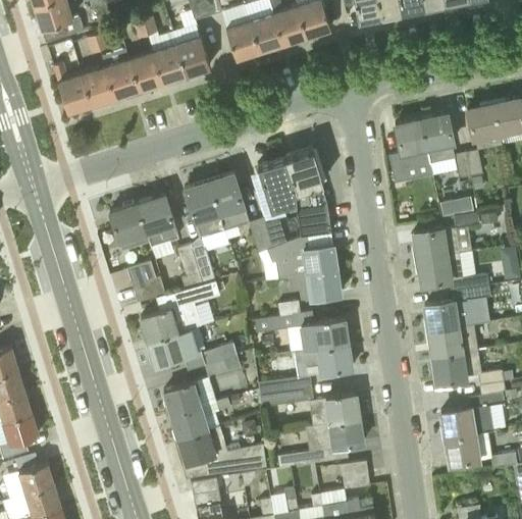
[(45,43),(64,37),(84,31),(79,15),(72,17),(66,0),(49,0),(34,5),(45,43)]
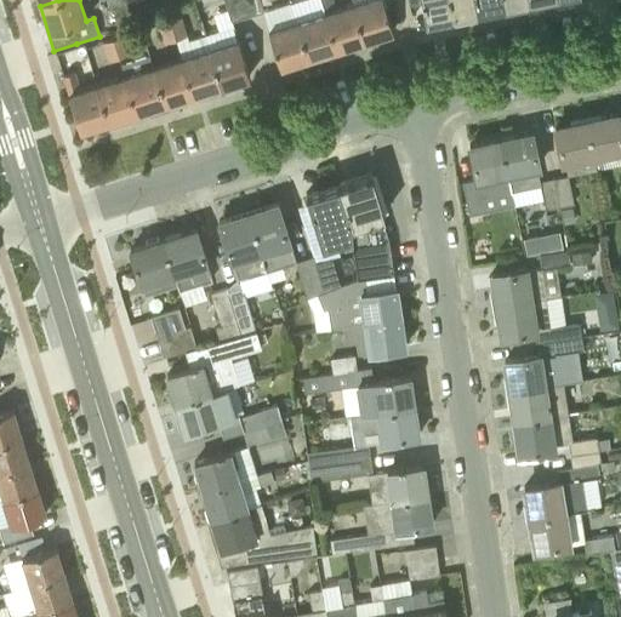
[(222,0),(231,24),(246,20),(239,0),(222,0)]
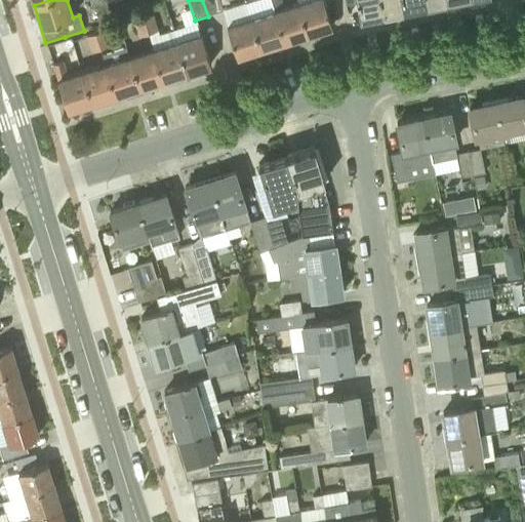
[(218,0),(202,0),(208,16),(223,12),(218,0)]
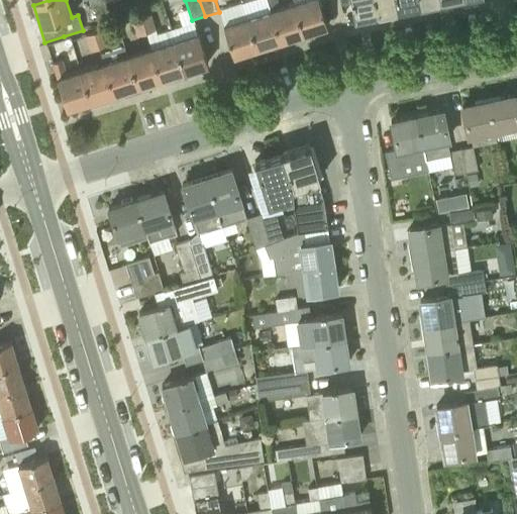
[(256,50),(280,42),(266,0),(254,0),(260,14),(246,18),(256,50)]
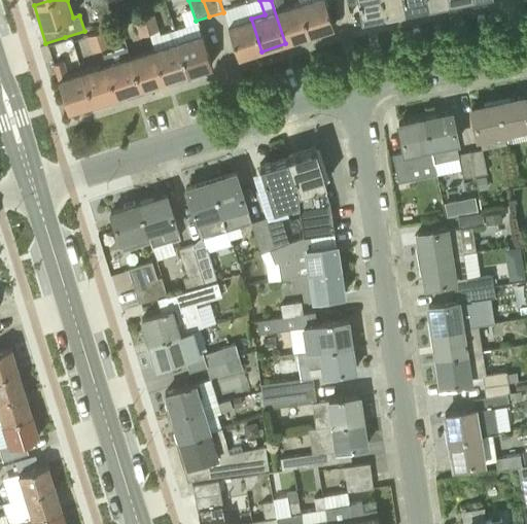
[(271,0),(285,43),(309,36),(299,4),(285,8),(282,0),(271,0)]
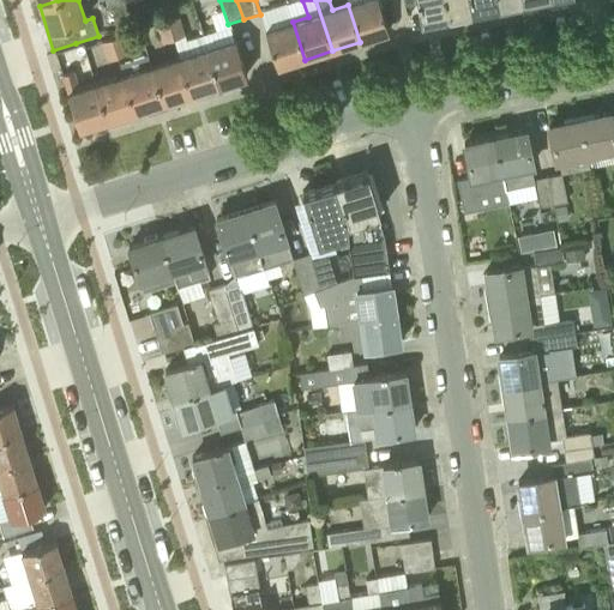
[(363,0),(348,5),(360,42),(387,34),(377,0),(363,0)]
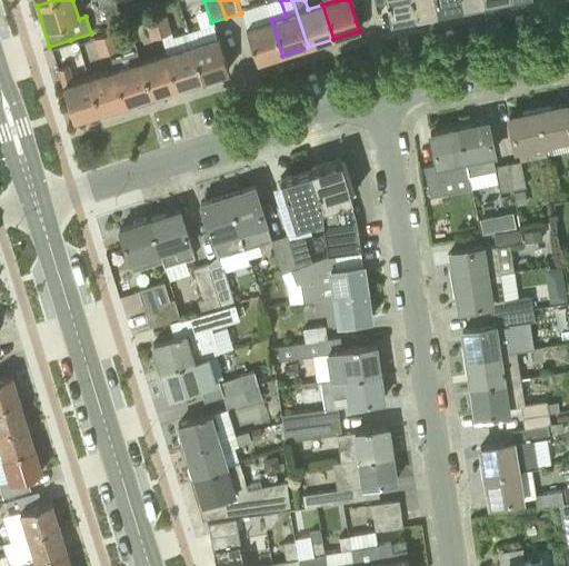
[(385,0),(390,21),(415,17),(411,0),(385,0)]
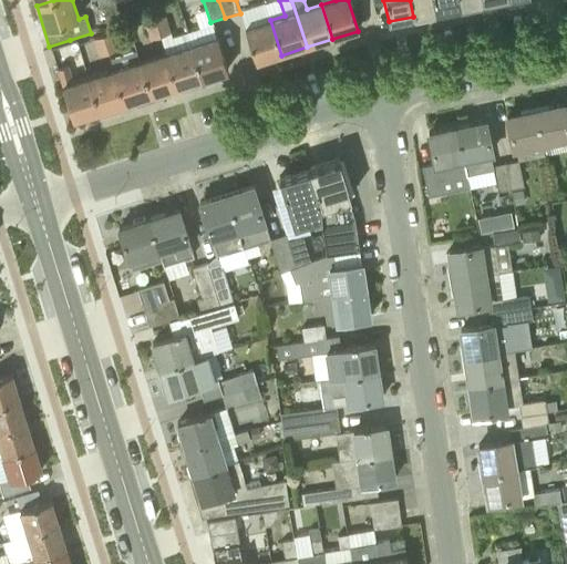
[(410,0),(413,17),(435,12),(433,0),(410,0)]
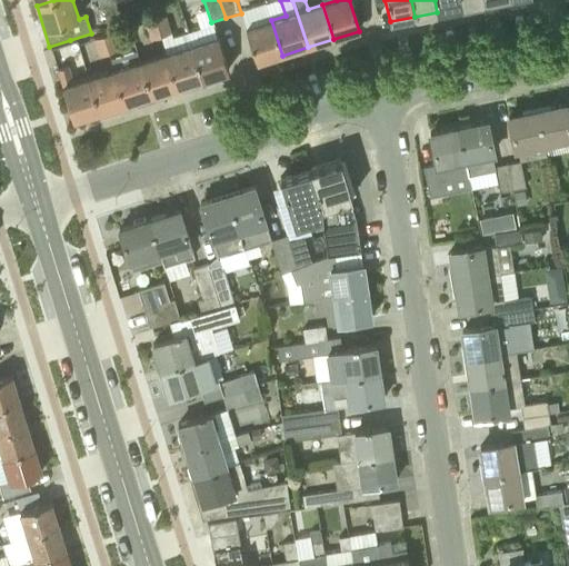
[(435,0),(437,12),(461,7),(460,0),(435,0)]
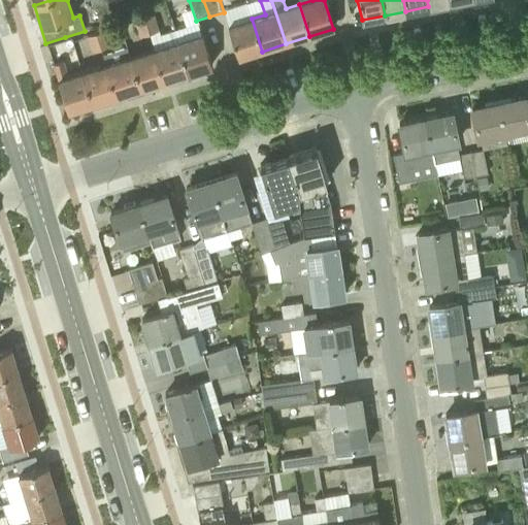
[(155,17),(144,20),(150,35),(159,32),(155,17)]
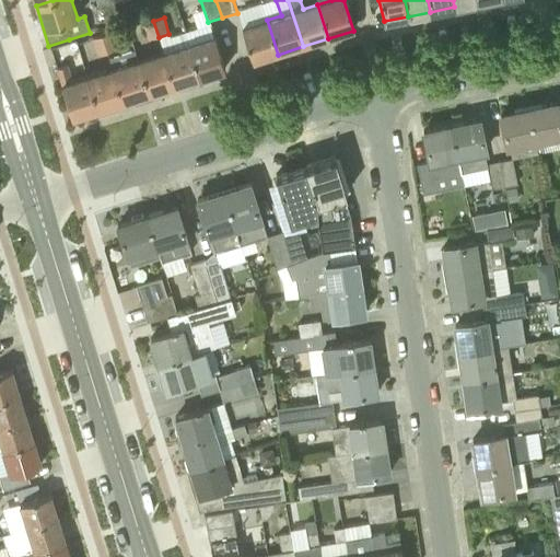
[(253,62),(278,55),(267,20),(242,28),(253,62)]
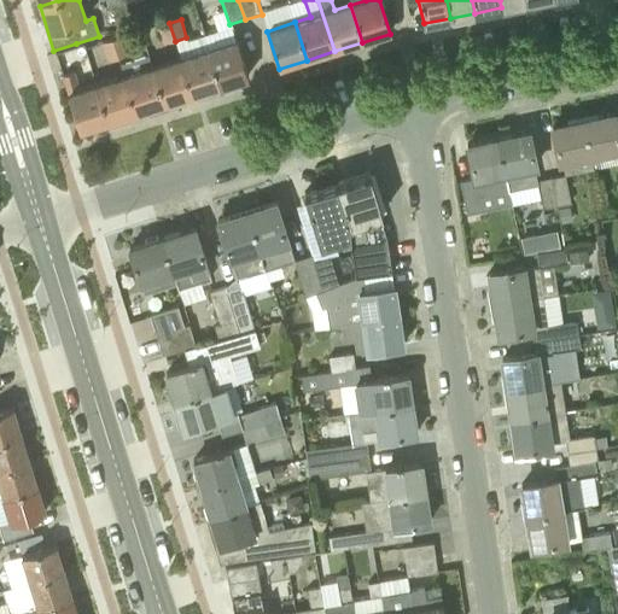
[(163,45),(175,41),(169,23),(158,27),(163,45)]
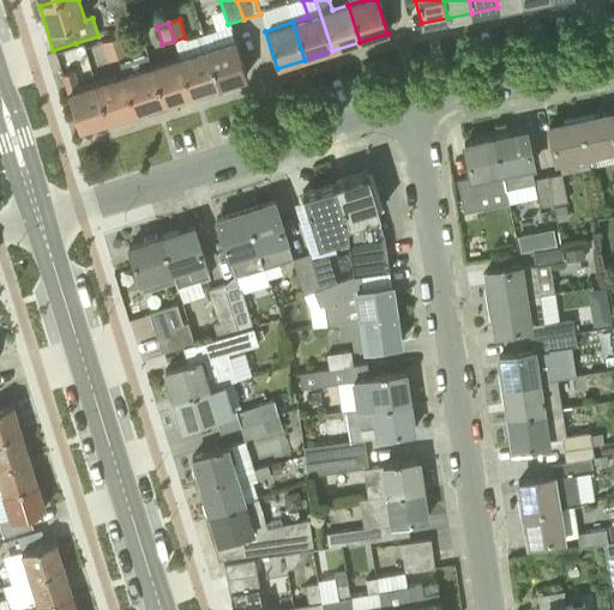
[(206,50),(218,88),(246,78),(230,29),(203,37),(206,50)]
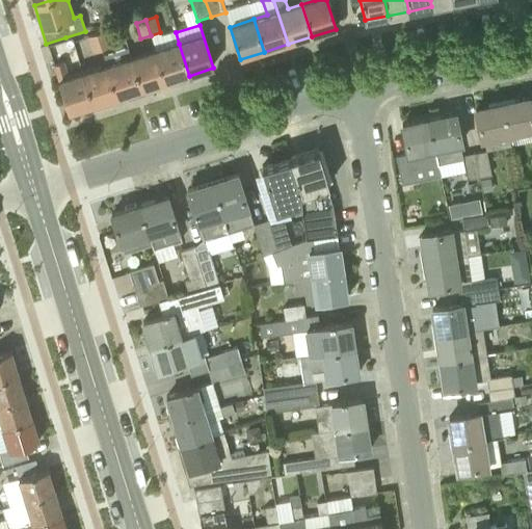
[(113,38),(123,35),(121,29),(111,32),(113,38)]
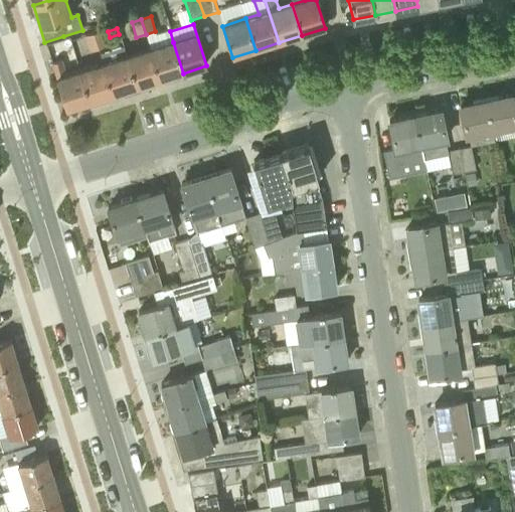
[(94,34),(99,49),(109,46),(104,31),(94,34)]
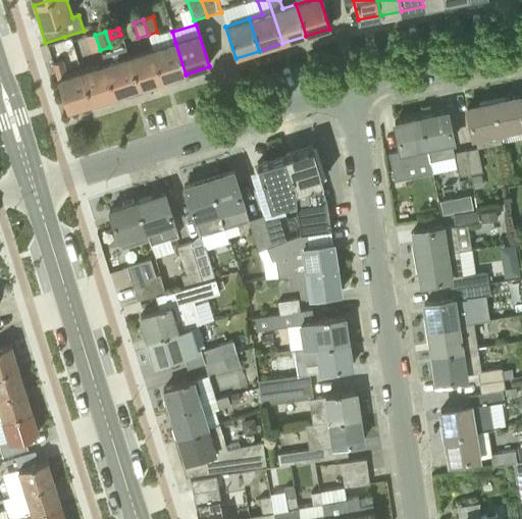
[(90,53),(100,50),(95,35),(85,38),(90,53)]
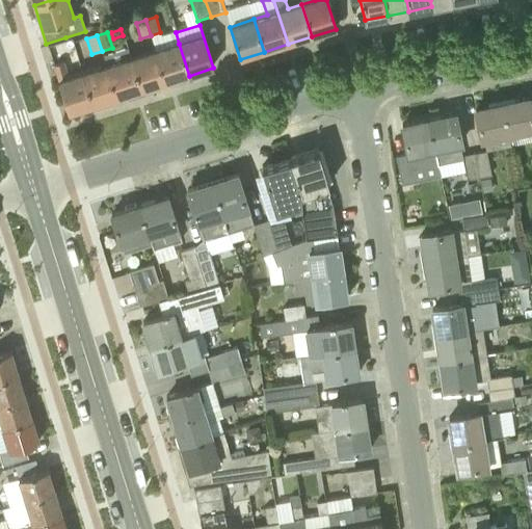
[(189,76),(179,44),(155,51),(165,83),(189,76)]
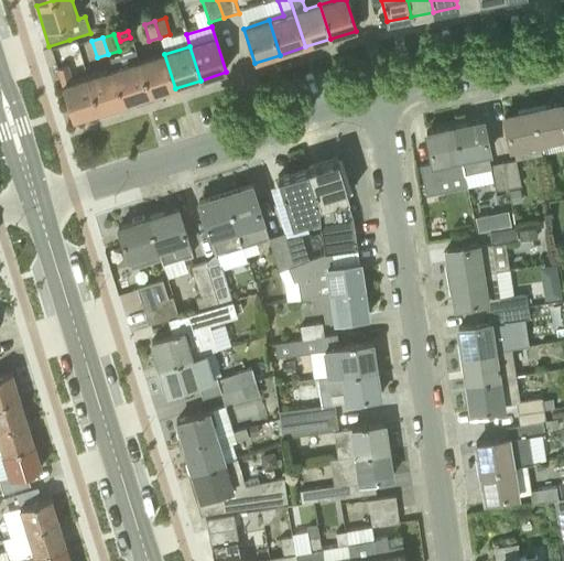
[(150,96),(175,88),(164,54),(139,63),(150,96)]
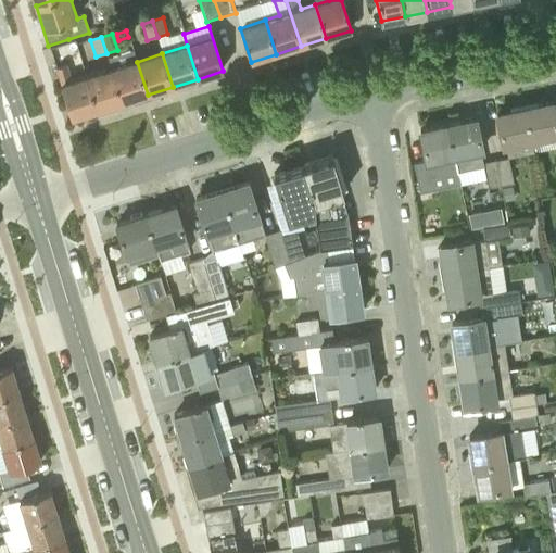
[(122,103),(148,95),(137,62),(111,70),(122,103)]
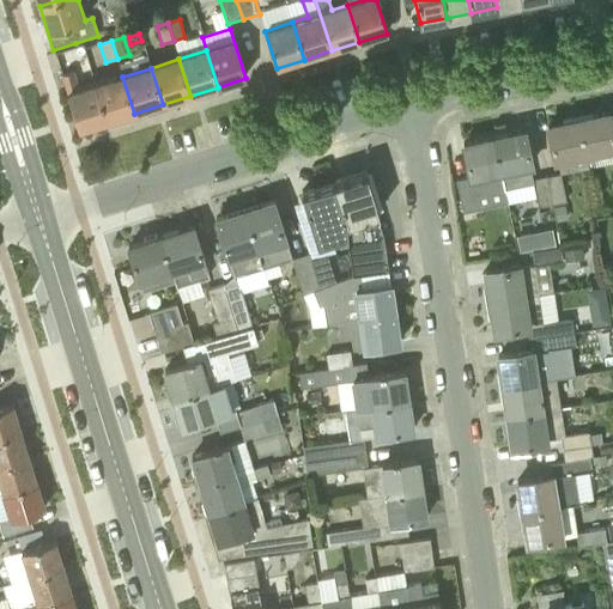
[(79,131),(107,122),(95,85),(79,90),(74,73),(61,77),(79,131)]
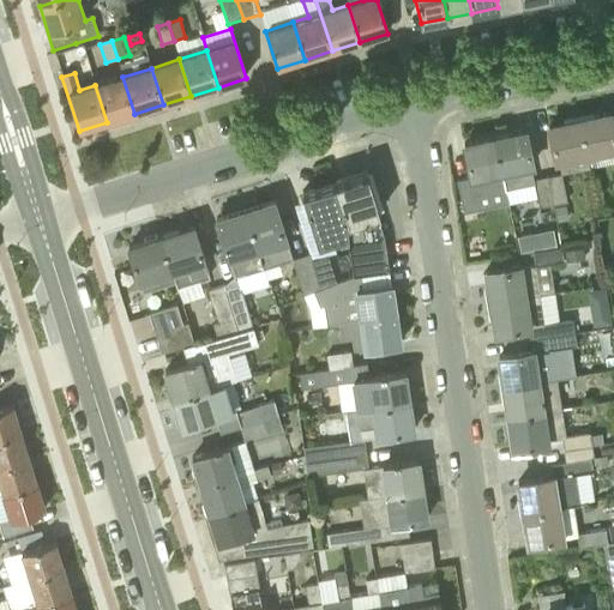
[(107,122),(134,114),(122,77),(95,85),(107,122)]
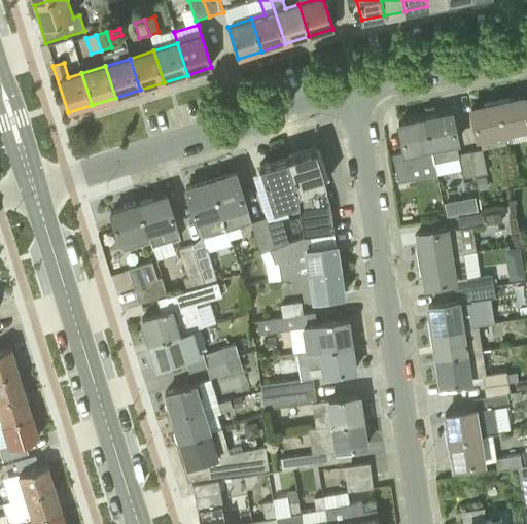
[(502,136),(526,131),(526,116),(523,98),(496,104),(502,136)]
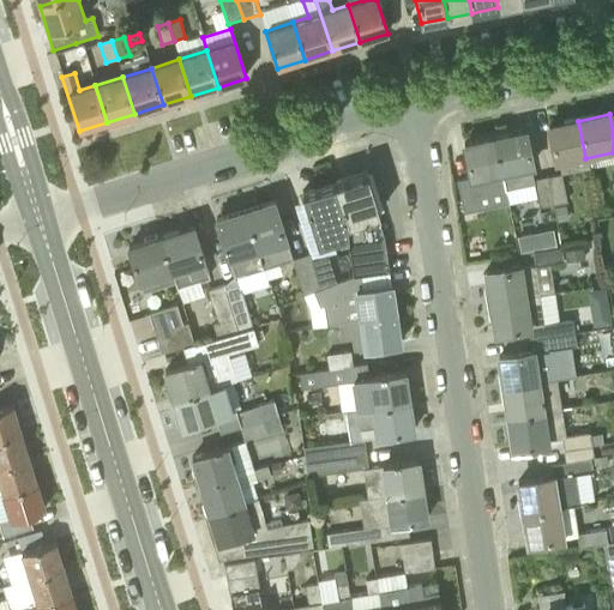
[(557,165),(559,164),(585,158),(578,121),(548,128),(557,165)]
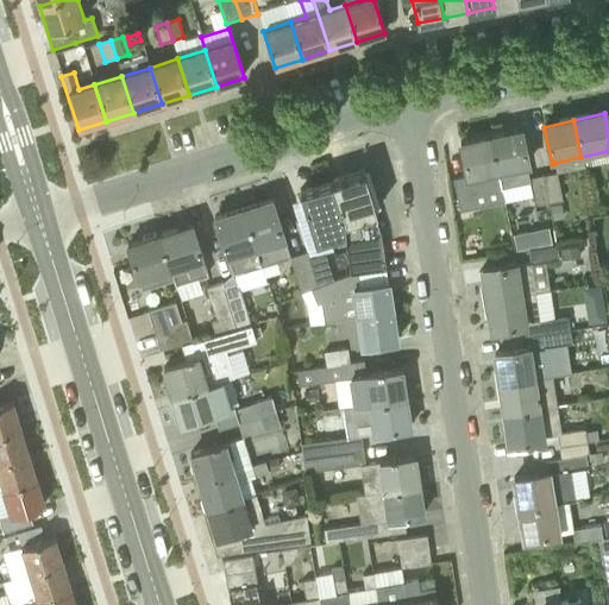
[(490,138),(497,172),(528,165),(521,132),(490,138)]
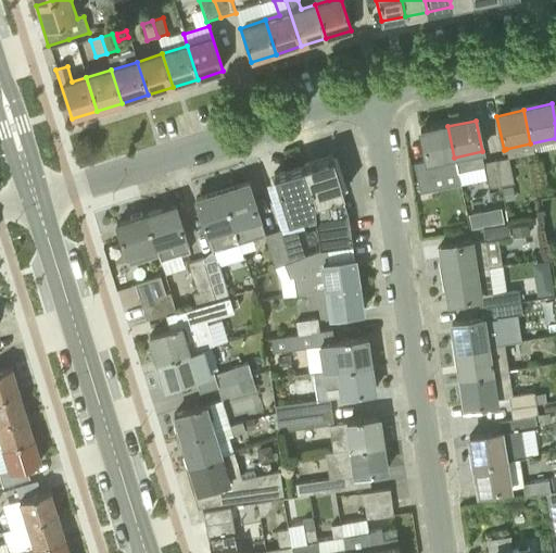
[(454,158),(447,126),(420,132),(426,161),(414,164),(419,192),(432,189),(430,177),(441,174),(443,176),(457,173),(454,158)]
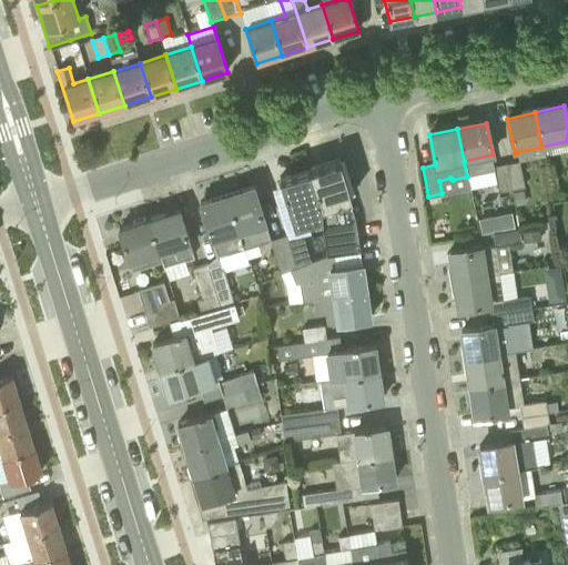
[(328,256),(333,255),(337,255),(359,252),(355,221),(347,200),(351,199),(340,161),(308,171),(320,209),(322,232),(324,231),(327,256),(328,256)]
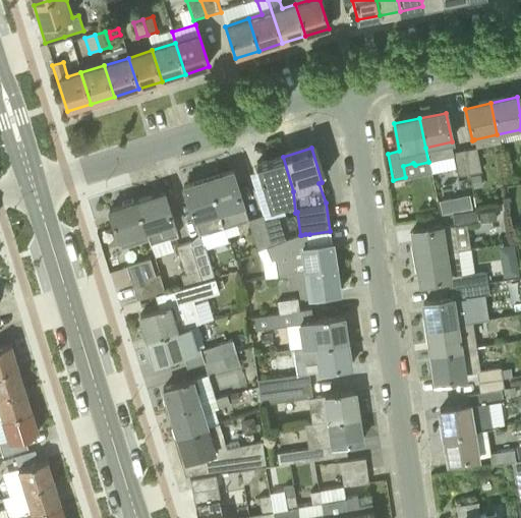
[(464,152),(469,175),(481,173),(476,150),(464,152)]
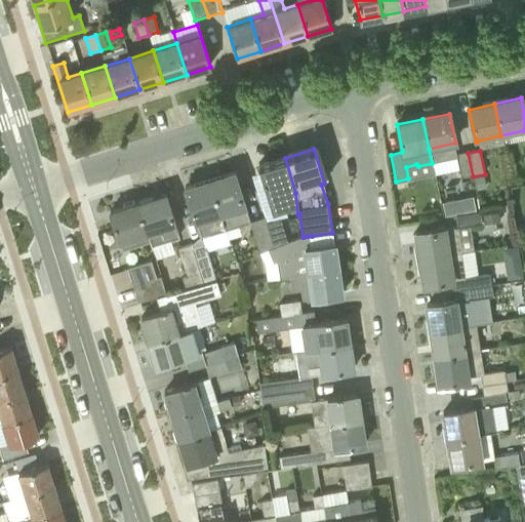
[(460,178),(473,176),(468,153),(456,155),(460,178)]
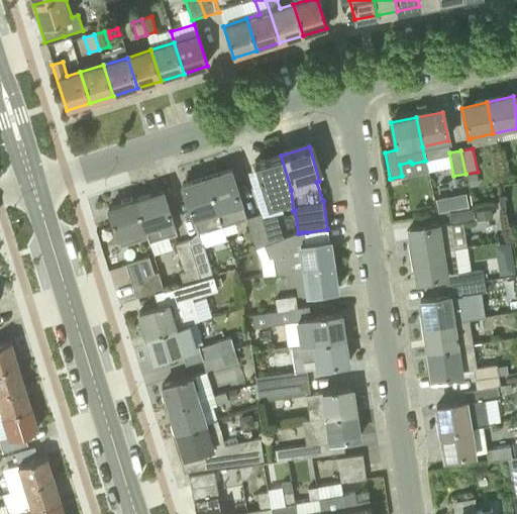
[(284,214),(293,211),(291,190),(281,156),(254,164),(268,206),(281,202),(284,214)]
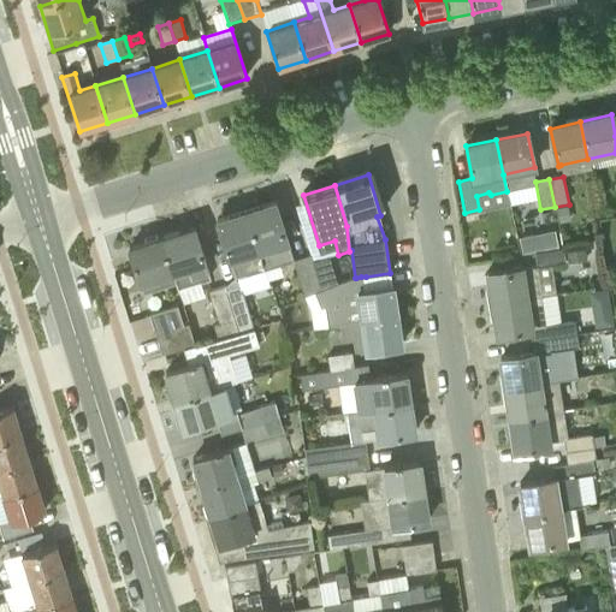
[(264,271),(294,262),(276,203),(246,213),(256,248),(264,271)]
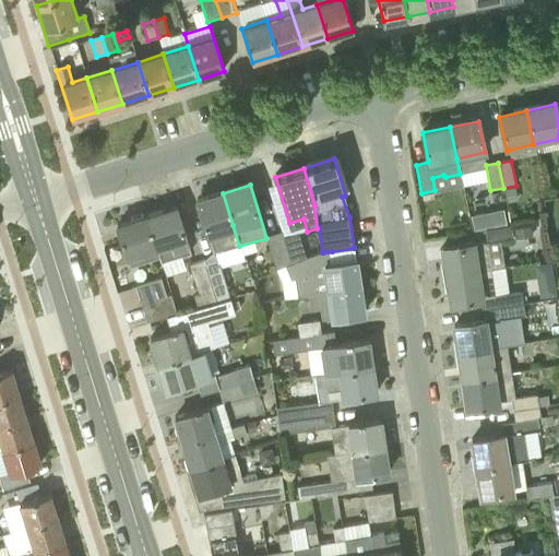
[(516,188),(504,190),(507,204),(520,202),(516,188)]
